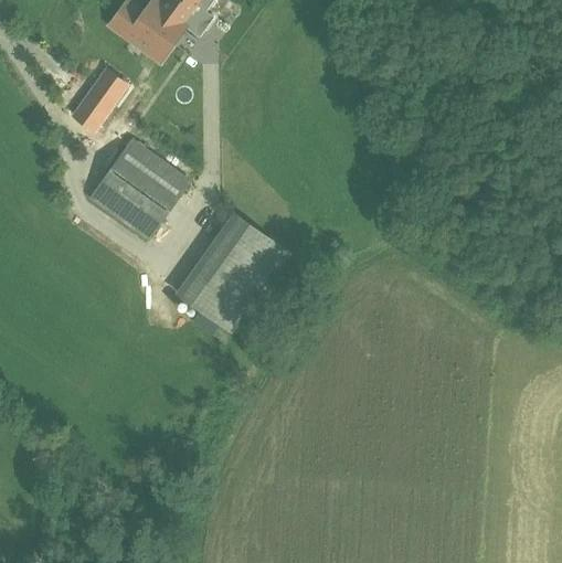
[(201,10),(209,0),(158,0),(157,2),(155,0),(150,0),(144,10),(130,0),(125,0),(122,4),(108,23),(157,59),(170,42),(184,22),(182,20),(184,16),(193,4),(201,10)]
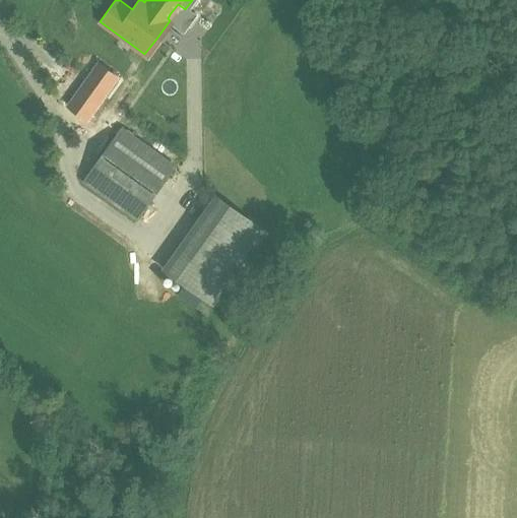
[(86,119),(94,106),(109,86),(98,77),(88,72),(66,105),(86,119)]
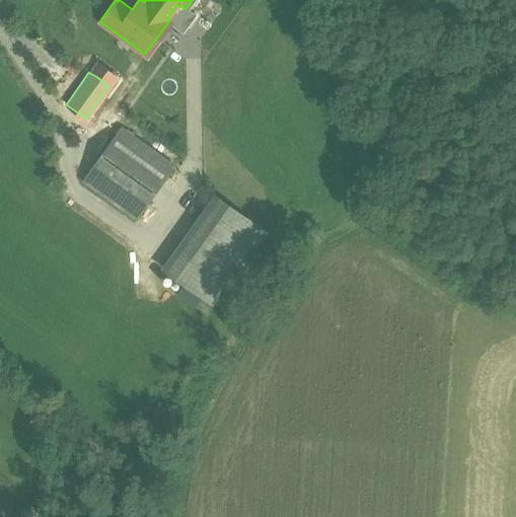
[(171,164),(120,127),(82,178),(135,216),(171,164)]
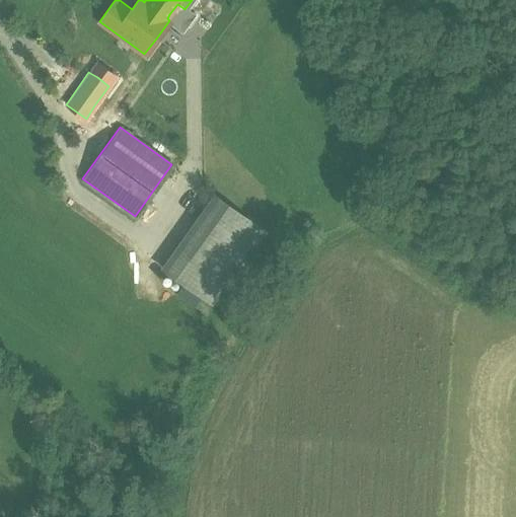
[(265,230),(214,194),(163,267),(213,302),(265,230)]
